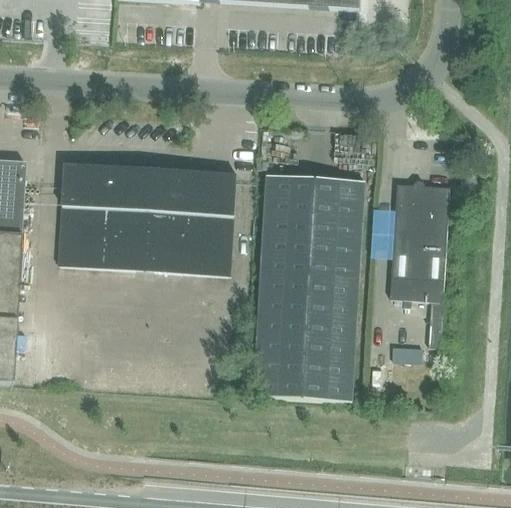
[(150,0),(200,3),(200,1),(219,2),(219,1),(309,7),(308,7),(339,9),(339,8),(359,10),(360,0),(150,0)]
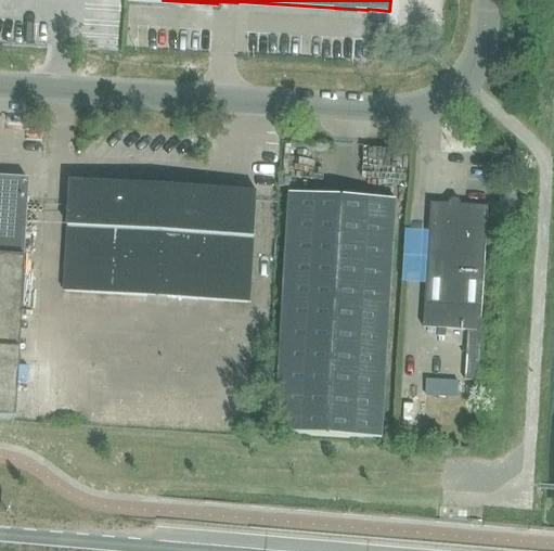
[(0,417),(12,418),(27,175),(0,173),(0,417)]
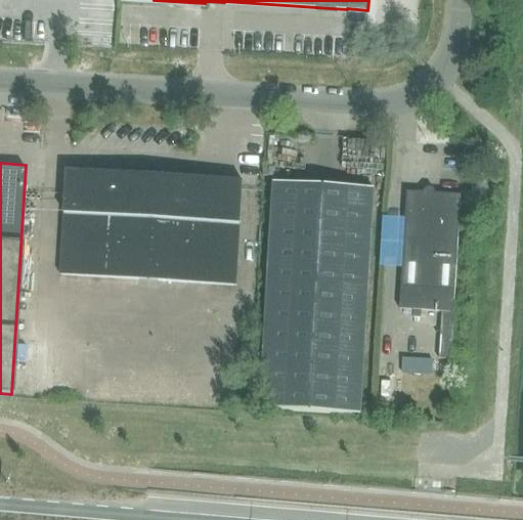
[(60,272),(235,283),(242,178),(67,168),(60,272)]
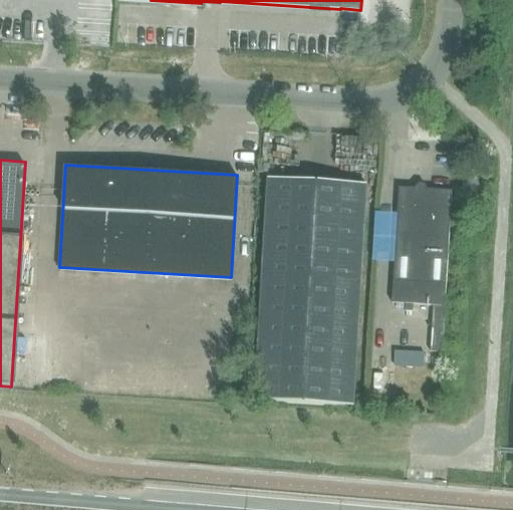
[(254,395),(352,401),(366,183),(268,177),(254,395)]
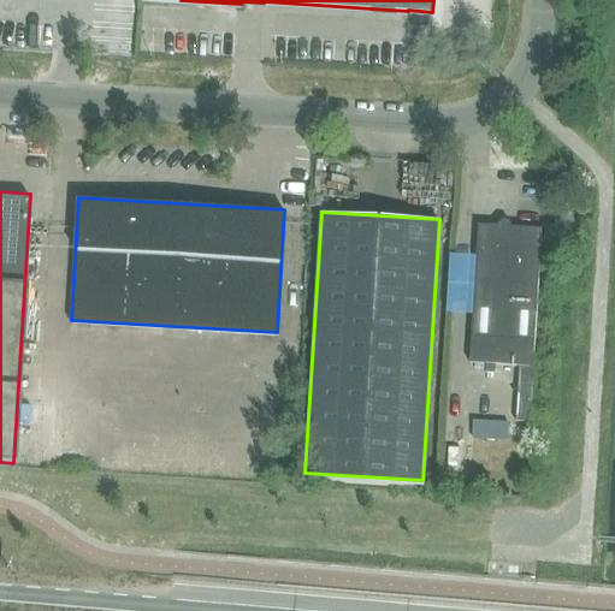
[(519,363),(515,417),(530,419),(540,226),(478,223),(469,360),(519,363)]
